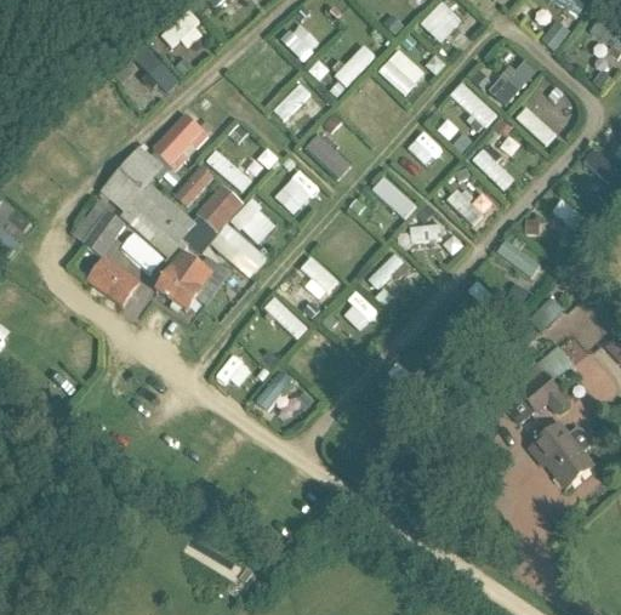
[(554,0),(577,16),(586,4),(580,0),(554,0)]
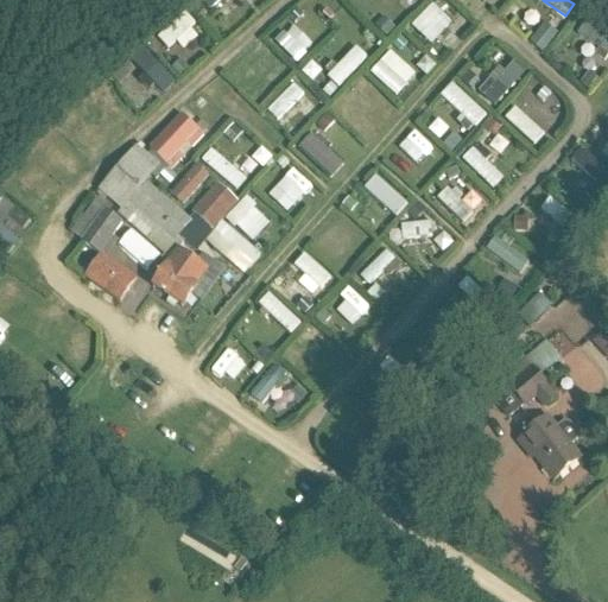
[(419,29),(432,10),(422,2),(409,21),(419,29)]
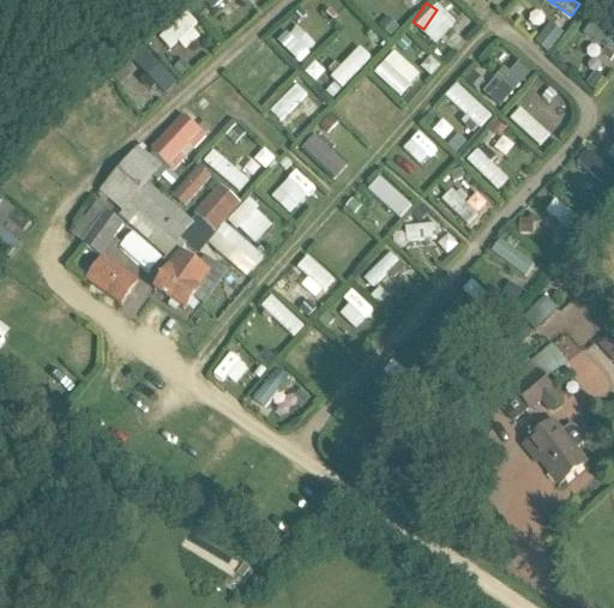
[(188,10),(161,34),(163,37),(169,44),(178,37),(192,25),(198,20),(190,12),(188,10)]
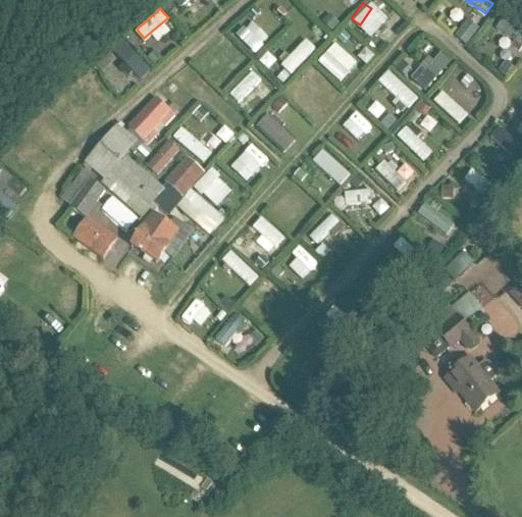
[(521,28),(503,15),(497,26),(515,39),(521,43),(521,28)]
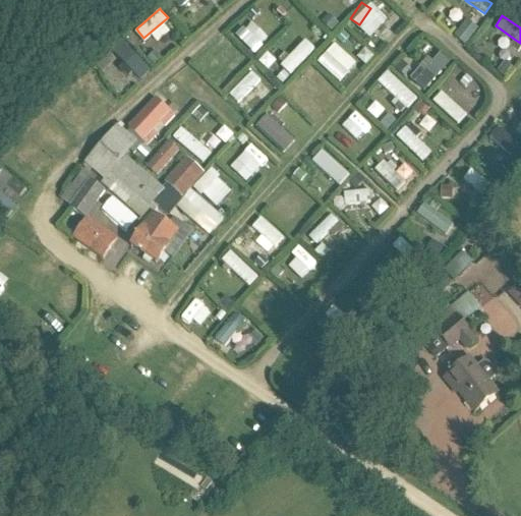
[(125,41),(115,51),(116,52),(141,79),(152,69),(126,43),(125,41)]
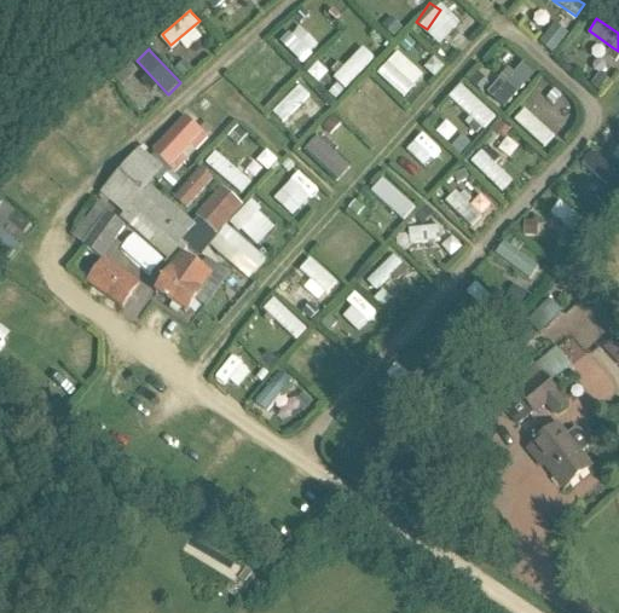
[(312,68),(333,88),(351,71),(330,51),(312,68)]
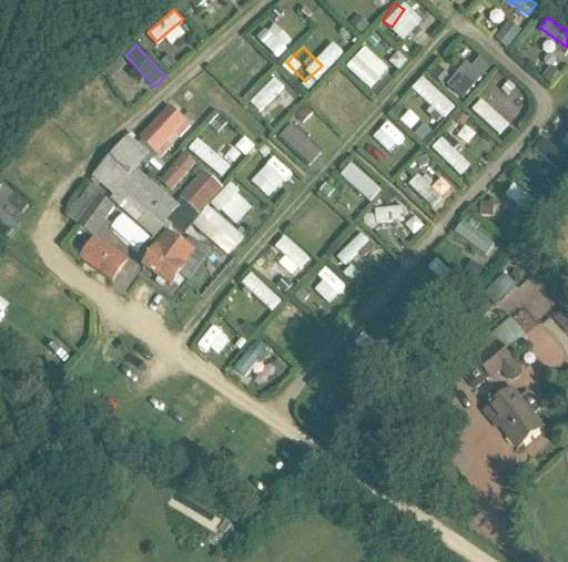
[(356,55),(346,65),(371,88),(379,78),(356,55)]
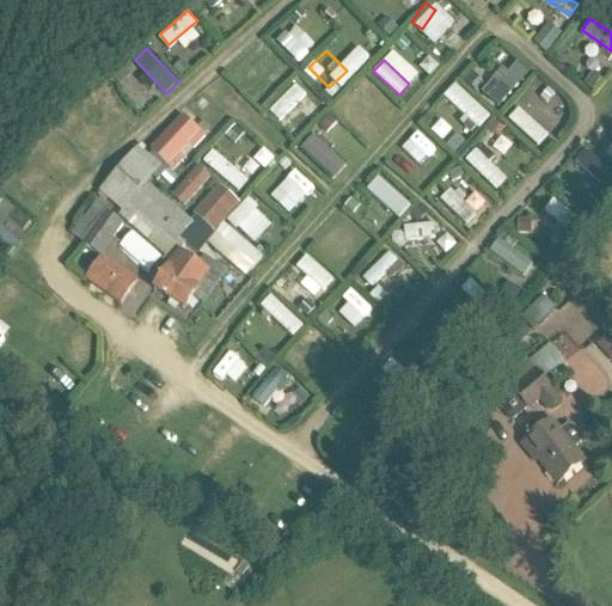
[(497,84),(488,96),(499,105),(530,69),(519,60),(508,72),(497,84)]
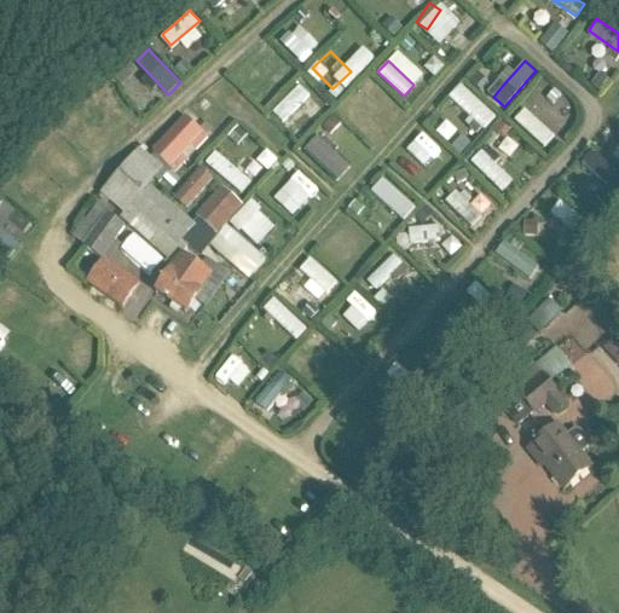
[(590,80),(603,91),(614,75),(601,65),(590,80)]
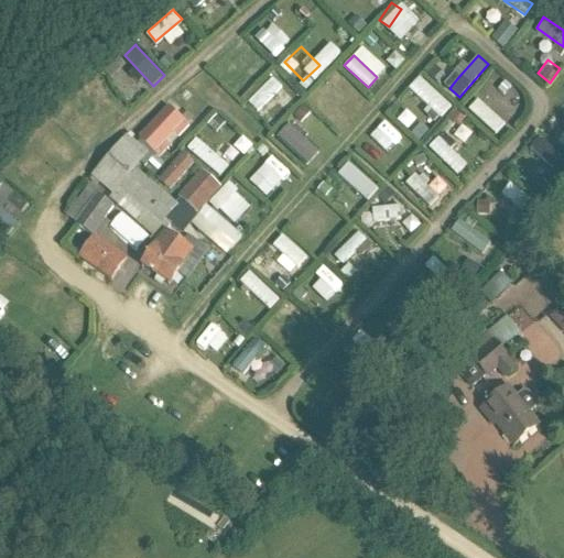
[(273,76),(249,100),(259,109),(283,85),(273,76)]
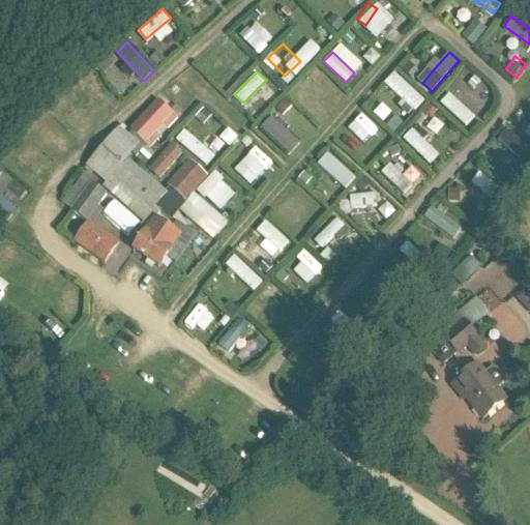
[(395,71),(385,82),(407,101),(413,108),(414,109),(424,98),(395,71)]
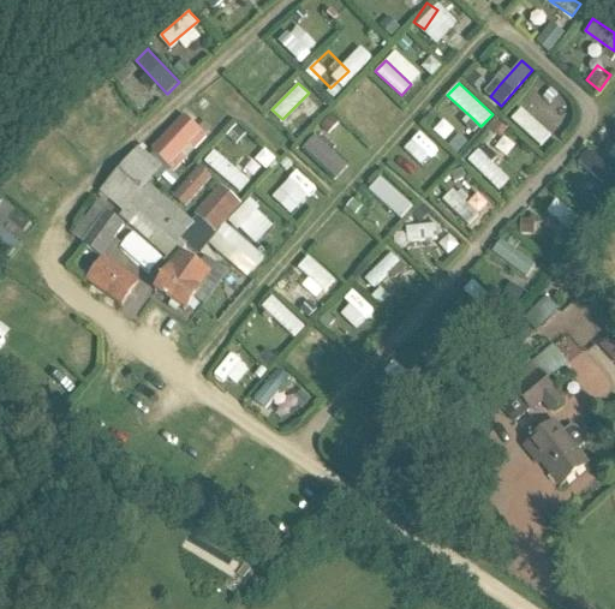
[(521,105),(512,115),(542,143),(551,132),(521,105)]
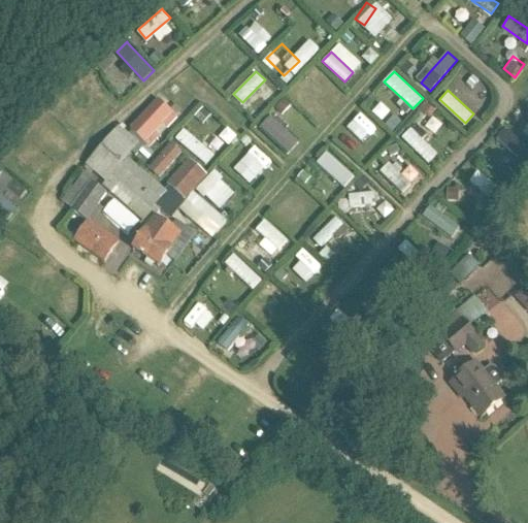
[(159,97),(131,126),(151,144),(160,134),(156,130),(163,123),(167,126),(177,116),(159,97)]
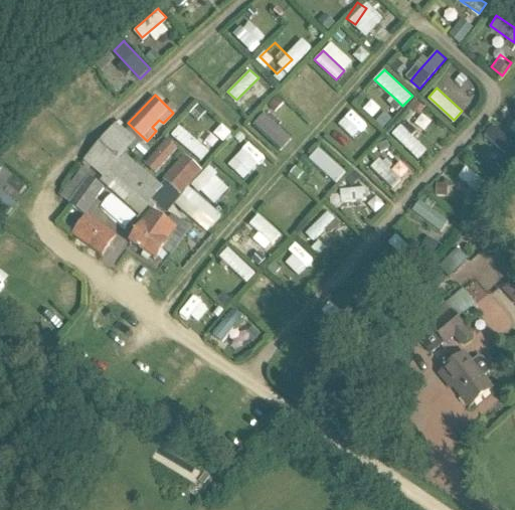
[(386,128),(394,115),(381,107),(373,119),(386,128)]
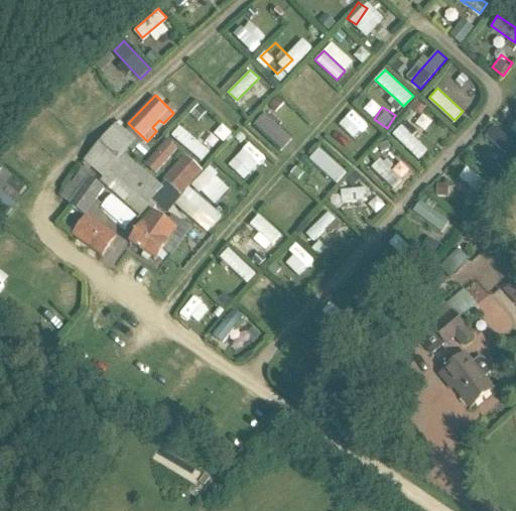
[(420,109),(413,120),(424,128),(431,117),(420,109)]
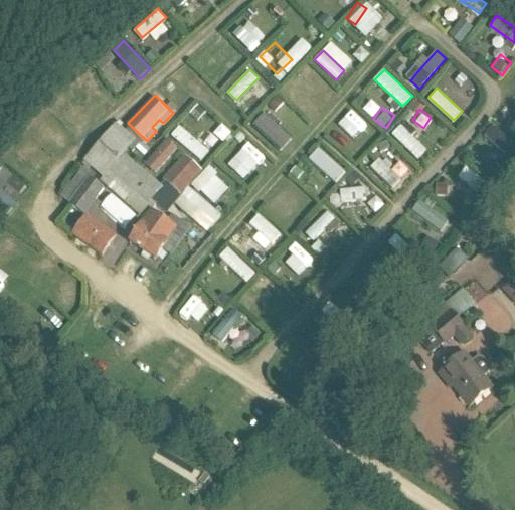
[(266,111),(253,123),(281,150),(293,138),(266,111)]
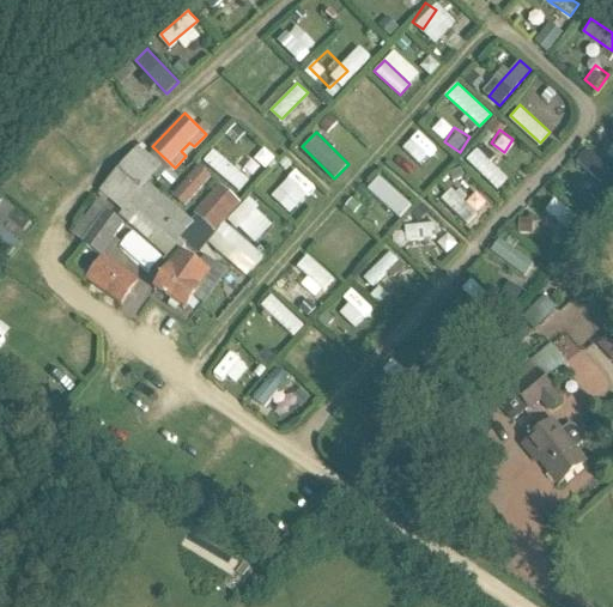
[(165,253),(194,219),(149,181),(162,164),(138,143),(98,188),(121,207),(117,213),(165,253)]
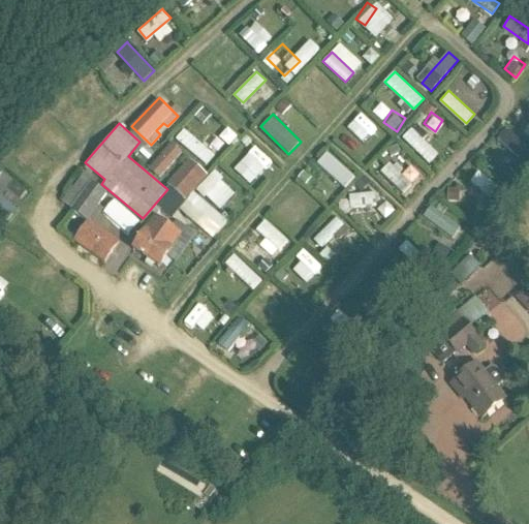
[(412,126),(402,135),(428,161),(437,152),(423,137),(412,126)]
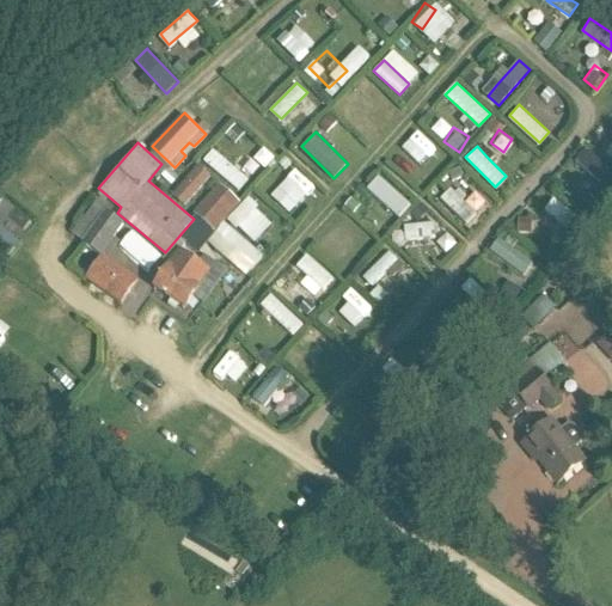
[(214,147),(204,158),(239,188),(248,177),(214,147)]
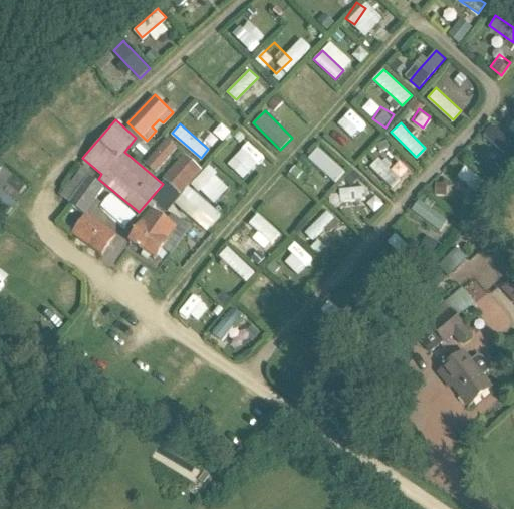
[(513,160),(513,142),(491,123),(483,135),(504,152),(495,163),(505,171),(513,160)]
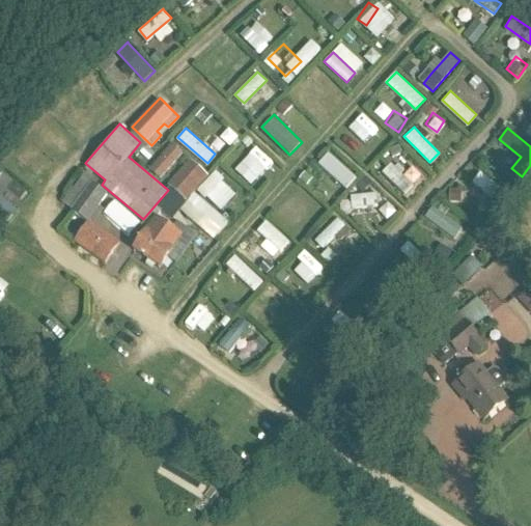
[(240,139),(224,156),(241,171),(256,155),(240,139)]
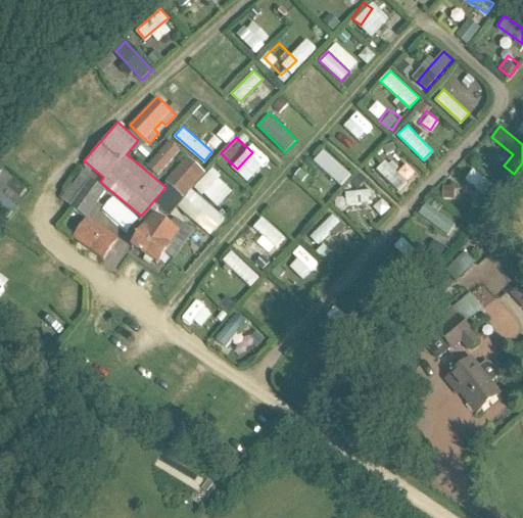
[(170,140),(147,165),(158,175),(181,149),(170,140)]
